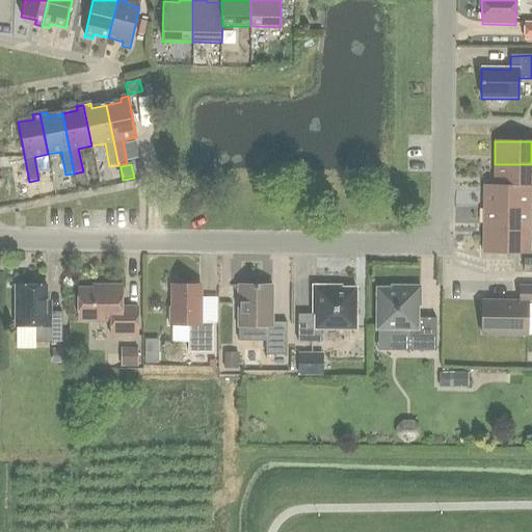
[(495,186),(495,187),(530,187),(530,188),(531,188),(531,164),(495,164),(495,186)]
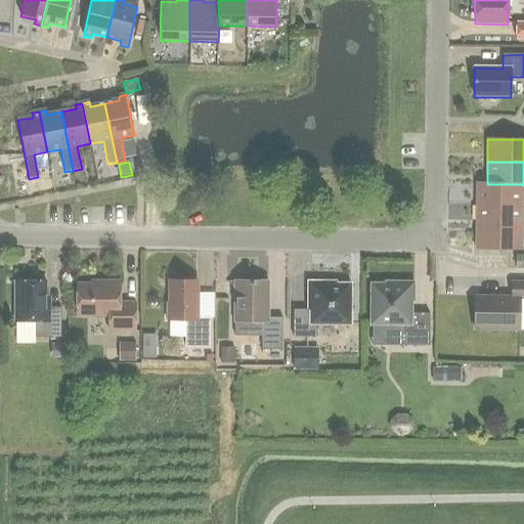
[(477,183),(477,206),(522,207),(522,185),(522,184),(487,184),(487,183),(477,183)]
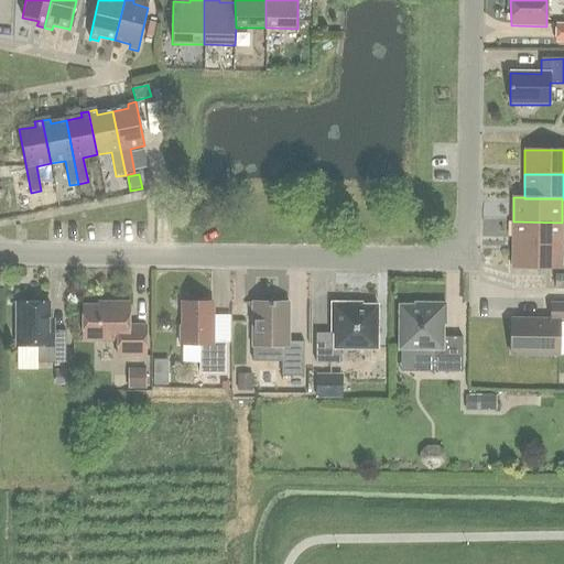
[(513,221),(512,246),(562,247),(562,223),(513,221)]
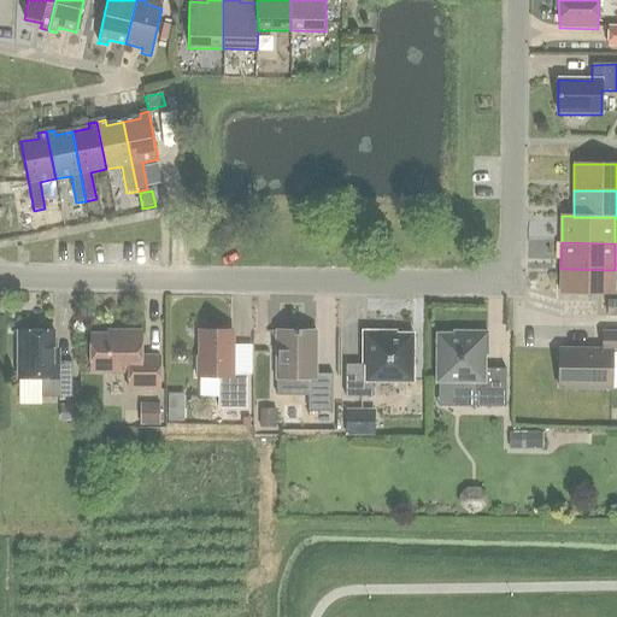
[(560,269),(560,295),(613,297),(615,270),(560,269)]
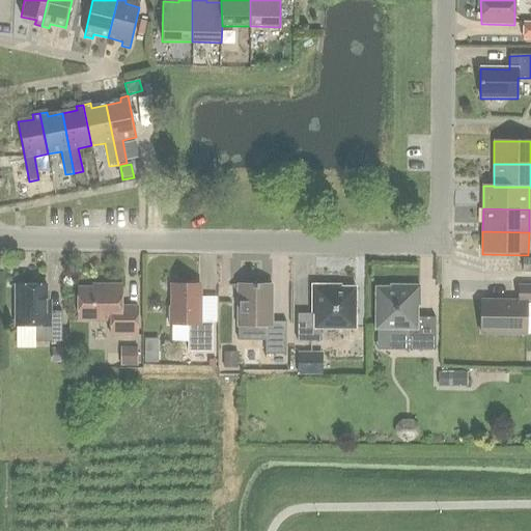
[(121,285),(104,285),(104,288),(78,288),(78,322),(111,322),(110,336),(137,336),(137,307),(121,307),(121,285)]
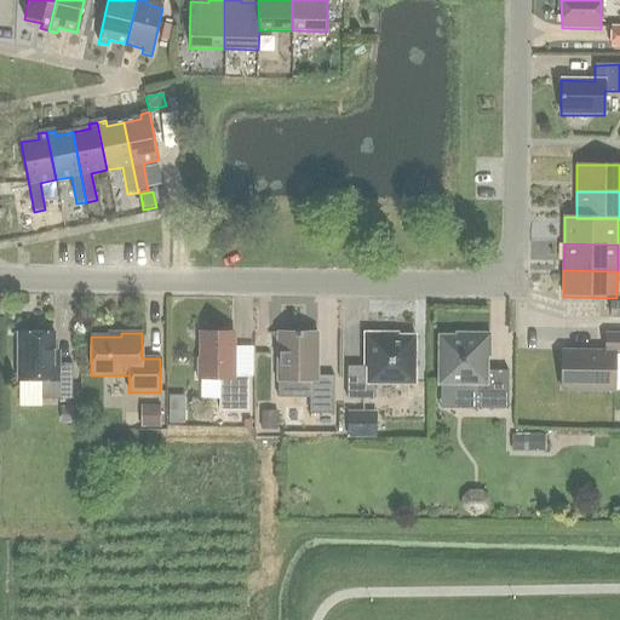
[(234,333),(201,333),(201,360),(196,360),(196,380),(219,380),(219,412),(247,412),(247,378),(233,378),(234,333)]
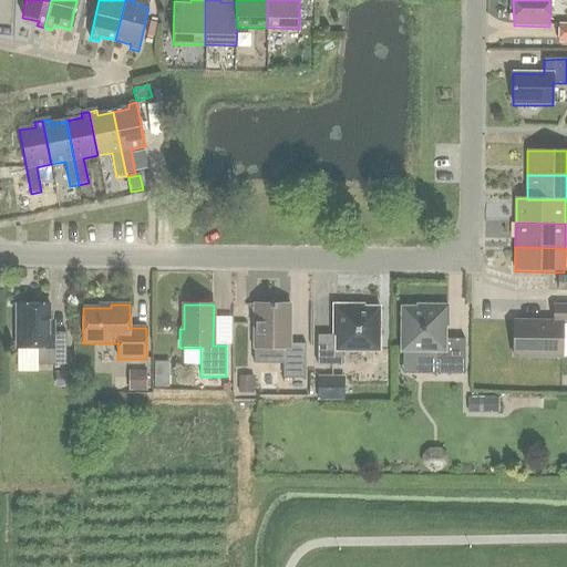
[(50,306),(17,306),(17,337),(17,351),(41,351),(42,364),(69,364),(69,332),(61,332),(61,326),(50,326),(50,306)]
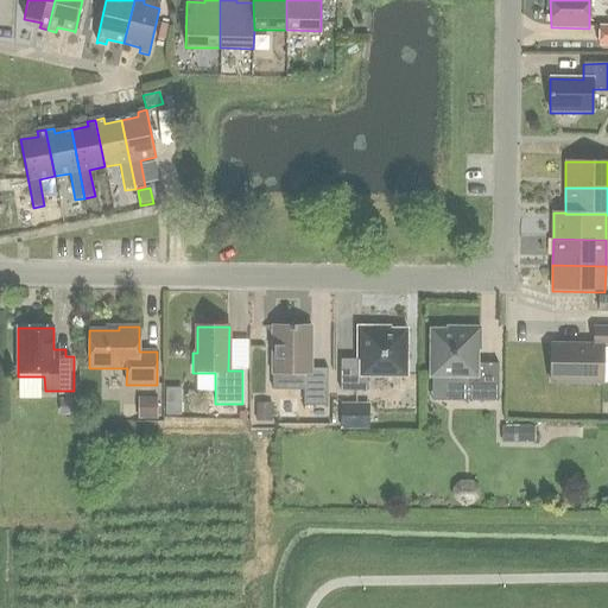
[(311,328),(273,328),(272,375),(304,375),(304,406),(328,407),(328,369),(311,369),(311,328)]
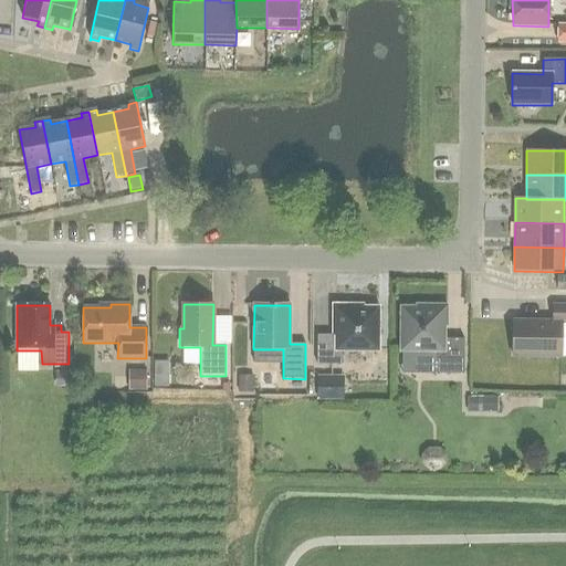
[(363,305),(333,305),(333,336),(317,336),(317,365),(342,365),(342,352),(379,352),(379,307),(363,307),(363,305)]
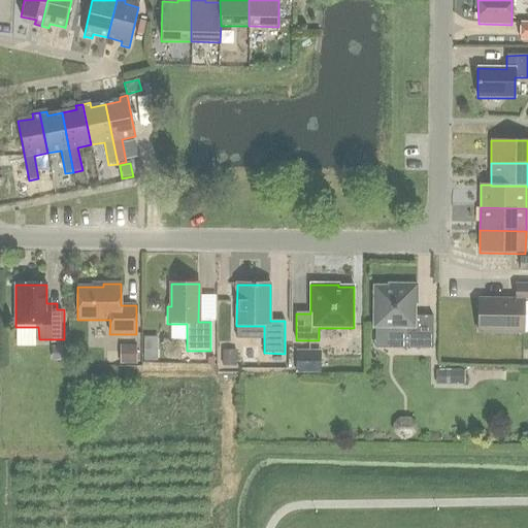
[(527,285),(516,285),(516,300),(479,299),(477,332),(524,333),(524,302),(527,302),(527,285)]
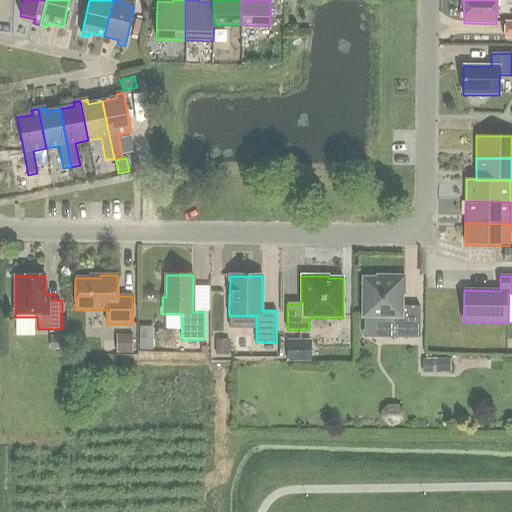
[(404,277),(376,277),(376,278),(362,278),(362,318),(392,319),(392,338),(419,339),(419,307),(402,307),(402,296),(404,296),(404,277)]
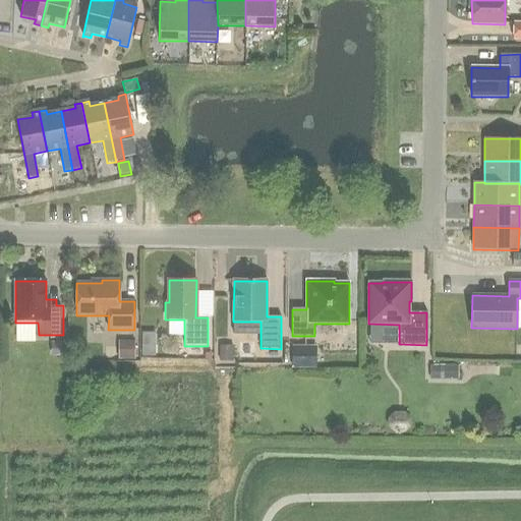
[(118,356),(135,356),(135,338),(118,338),(118,356)]
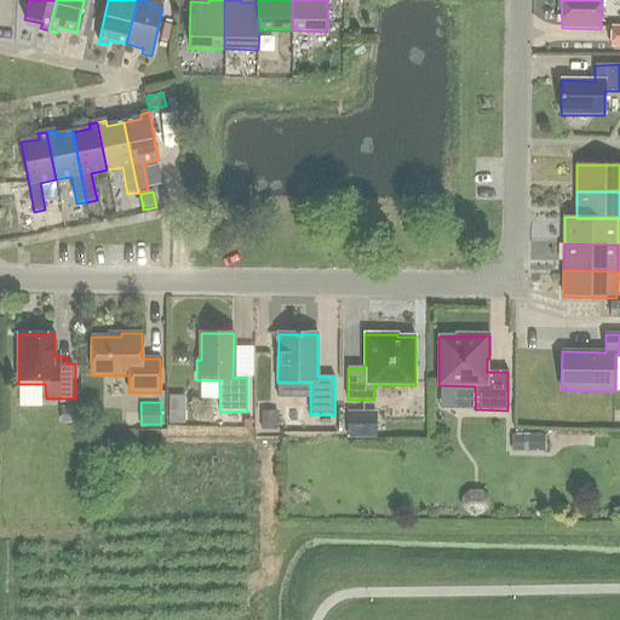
[(78,407),(65,408),(67,424),(79,424),(78,413),(78,407)]
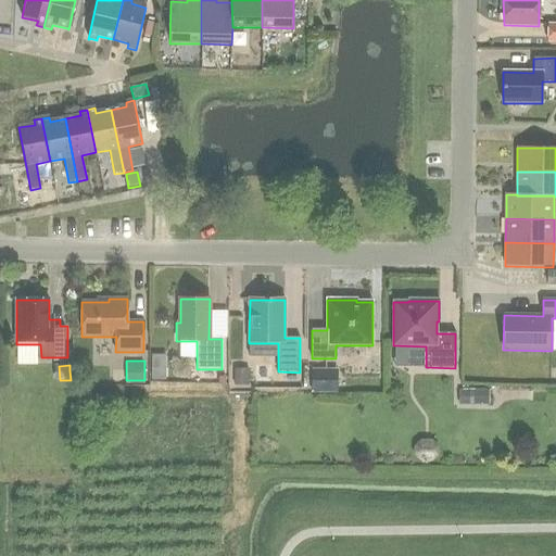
[(250,387),(250,369),(235,369),(234,387),(250,387)]
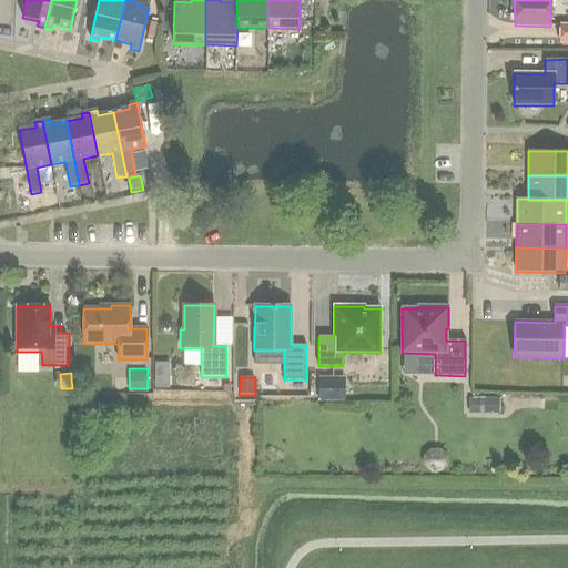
[(317,401),(345,401),(345,379),(318,379),(317,401)]
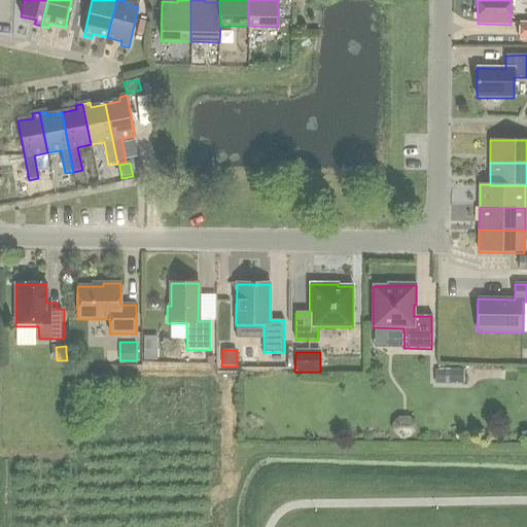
[(435,371),(434,384),(445,384),(445,372),(435,371)]
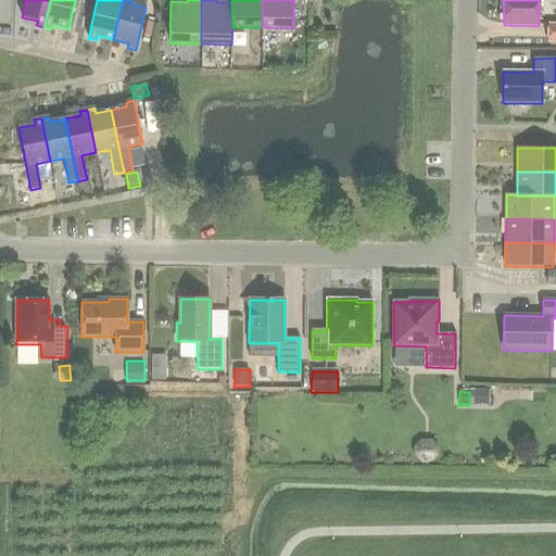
[(432,442),(421,442),(413,449),(413,455),(419,464),(432,464),(439,456),(439,449),(432,442)]
